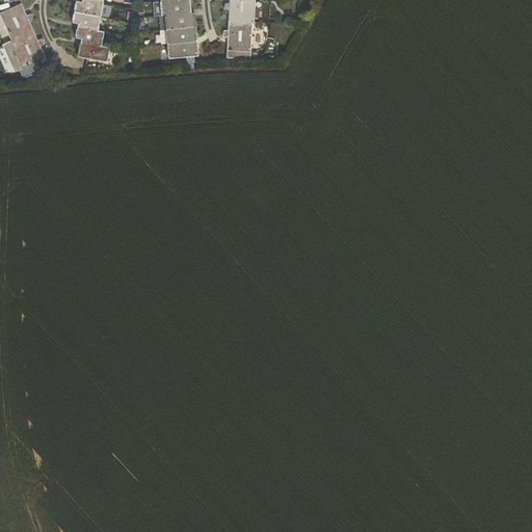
[(74,11),(101,17),(108,18),(110,6),(103,5),(103,2),(89,0),(82,0),(82,2),(76,1),(74,11)]
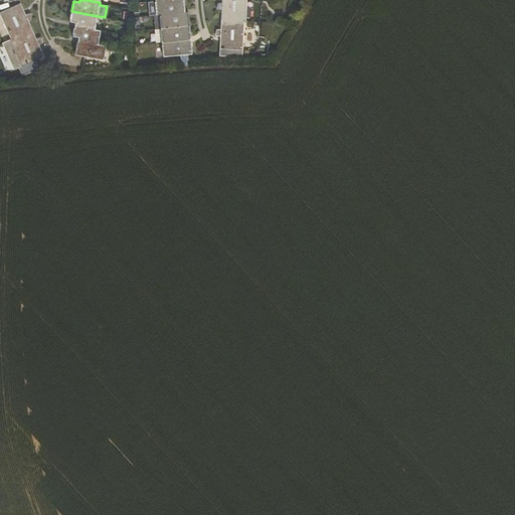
[(170,0),(155,1),(157,15),(160,15),(185,13),(183,0),(170,0)]
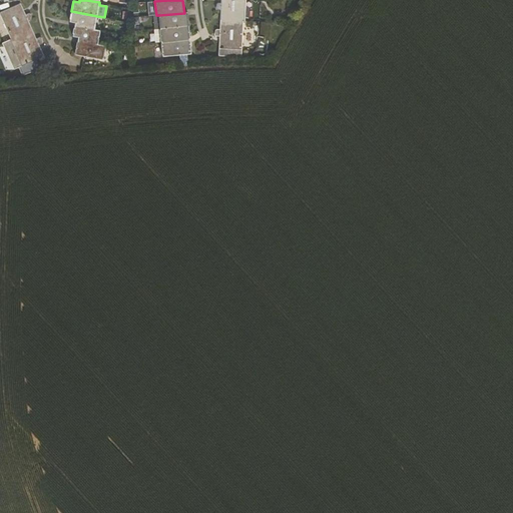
[(245,20),(245,0),(220,0),(220,3),(218,3),(217,3),(216,4),(215,8),(216,9),(217,10),(220,10),(219,26),(230,26),(231,20),(243,20),(245,20)]
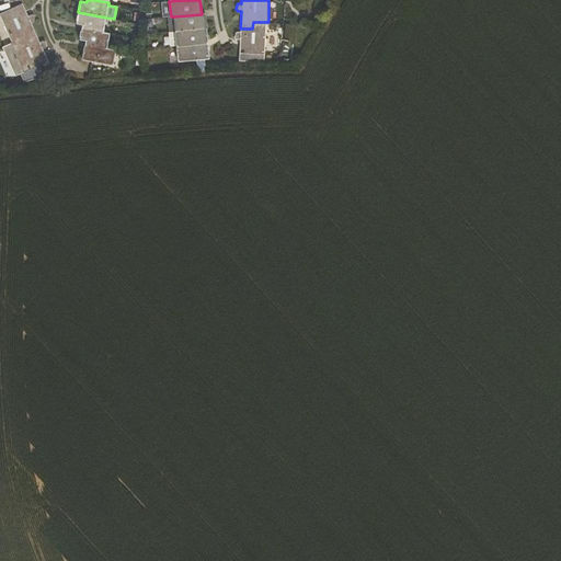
[(21,31),(32,25),(31,23),(35,21),(33,18),(34,16),(33,13),(29,16),(22,3),(0,13),(0,16),(11,43),(24,37),(21,31)]
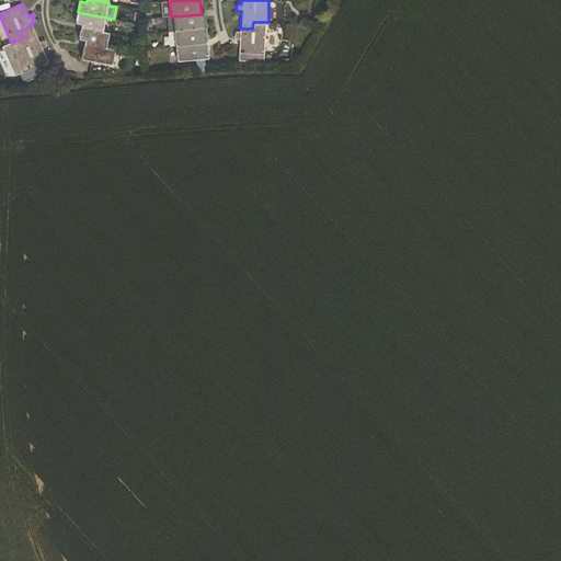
[(82,24),(81,29),(103,33),(106,18),(78,12),(77,23),(82,24)]
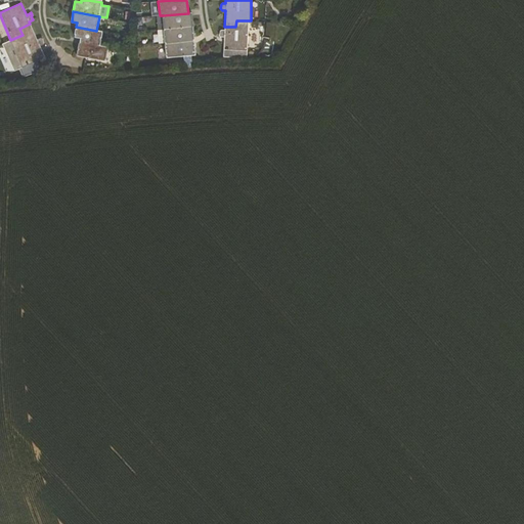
[(163,15),(164,29),(192,27),(191,12),(188,13),(163,15)]
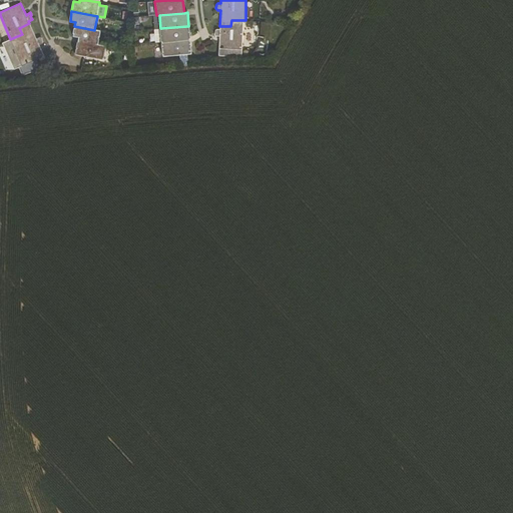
[(230,26),(219,26),(219,29),(217,29),(216,29),(215,30),(214,34),(214,35),(215,36),(219,36),(218,48),(241,49),(243,20),(231,20),(230,26)]
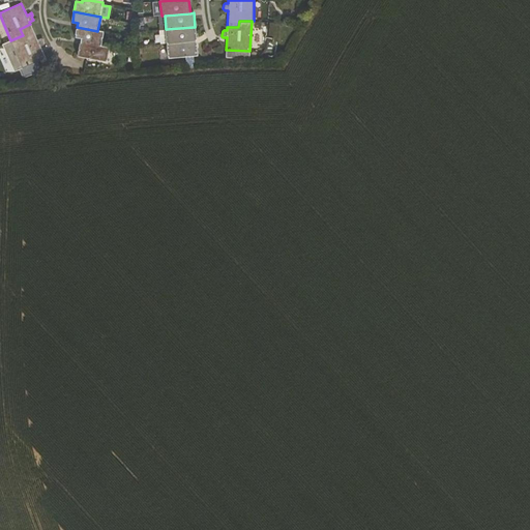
[(20,29),(23,35),(10,40),(9,40),(22,68),(19,69),(23,78),(37,72),(33,63),(37,61),(46,58),(40,46),(43,45),(42,38),(37,39),(30,24),(20,29)]
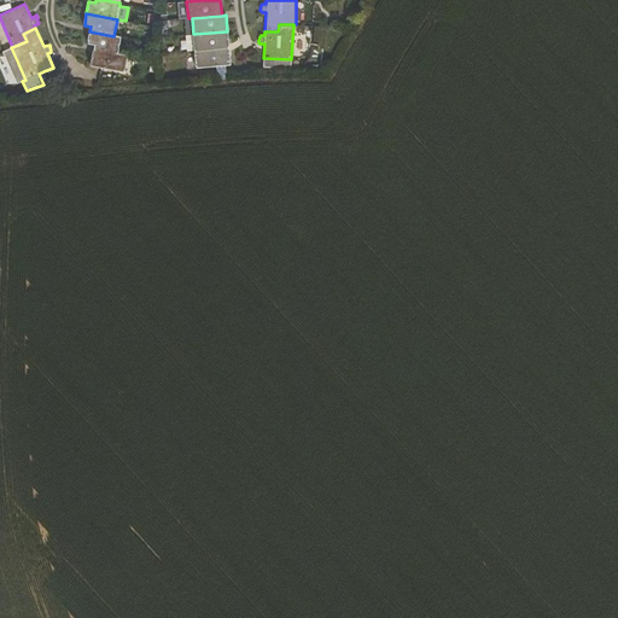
[(121,38),(114,36),(89,31),(87,44),(94,45),(94,50),(118,53),(121,38)]
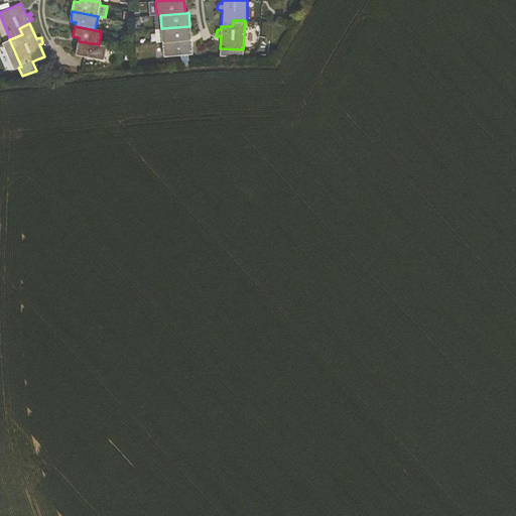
[(154,29),(156,43),(162,42),(190,40),(189,26),(161,28),(154,29)]
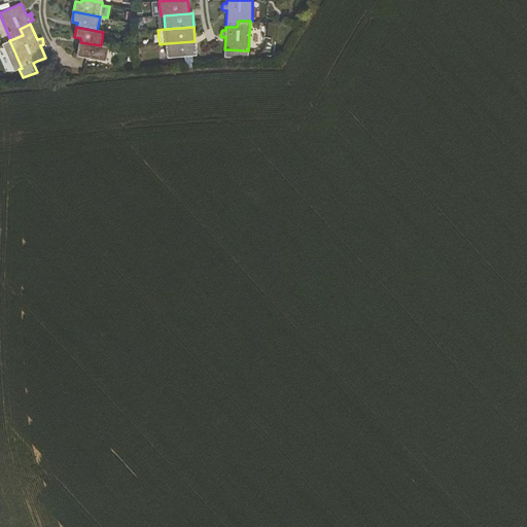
[(197,55),(195,41),(166,43),(167,58),(185,56),(197,55)]
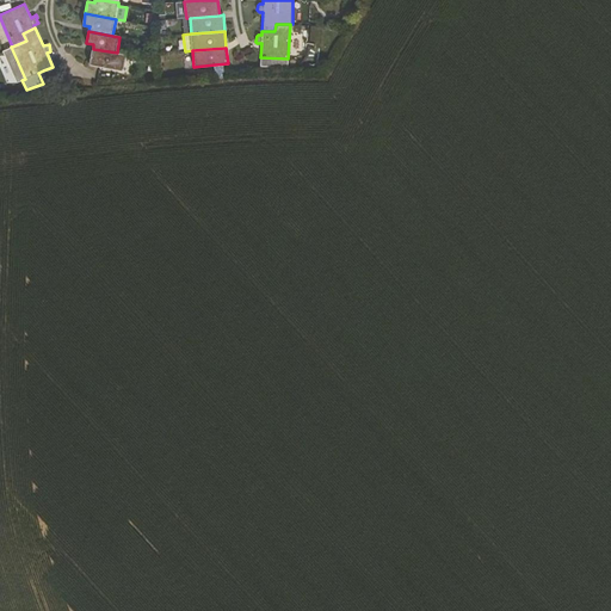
[(123,71),(127,55),(117,53),(93,49),(90,65),(110,68),(123,71)]
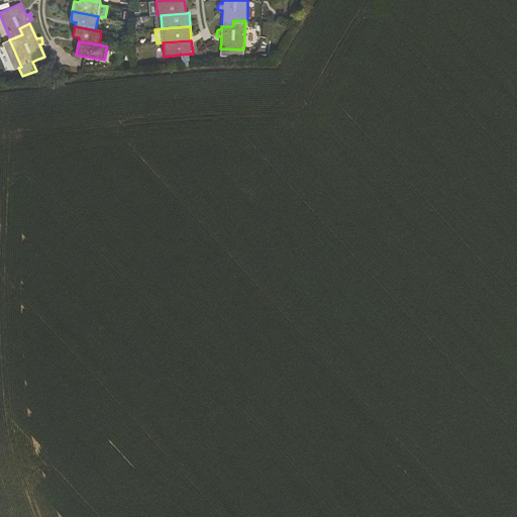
[(40,69),(36,60),(32,62),(36,71),(40,69)]
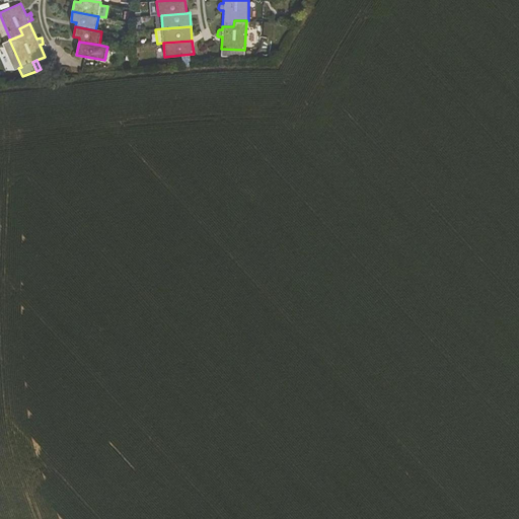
All buildings are outlined.
